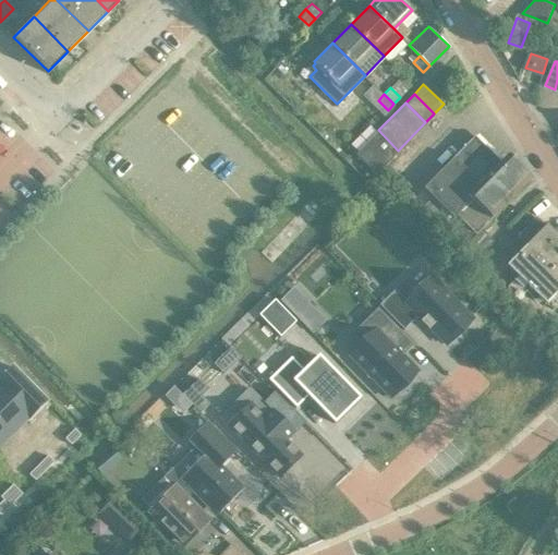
[(376,173),(398,151),(378,130),(355,153),(376,173)]
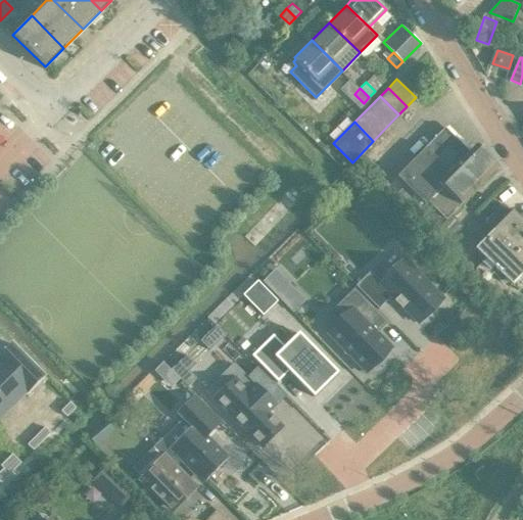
[(405,183),(394,192),(410,207),(433,231),(435,229),(440,224),(450,213),(497,167),(478,148),(472,153),(444,126),(395,174),(405,183)]
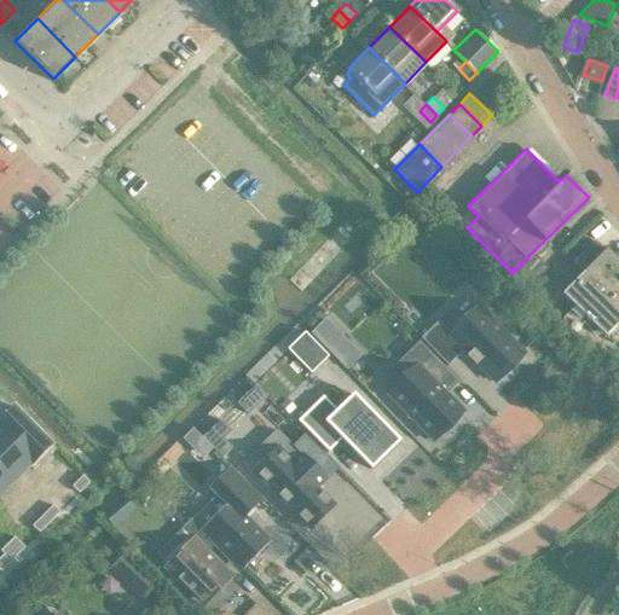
[(595,238),(573,260),(585,271),(618,303),(618,261),(606,248),(605,249),(595,238)]
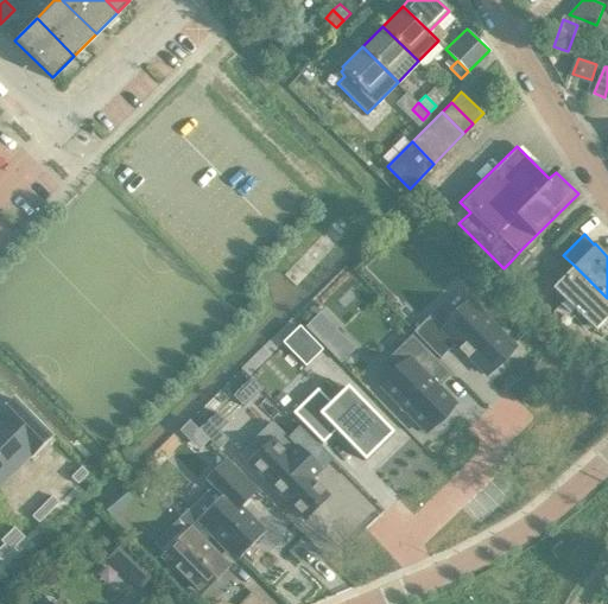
[(512,260),(506,266),(519,280),(538,261),(524,247),(512,260)]
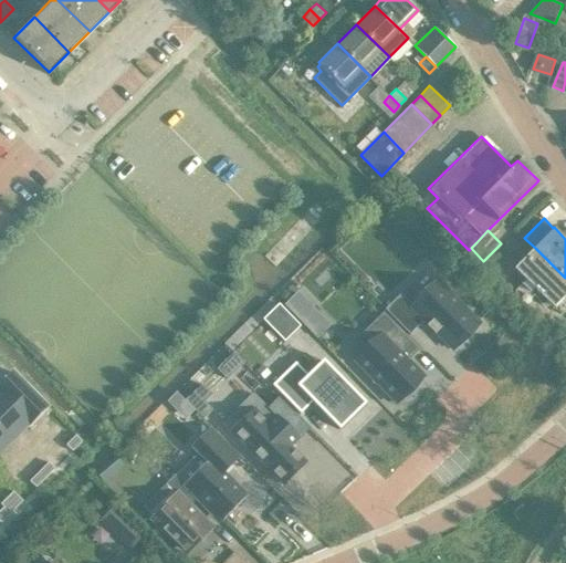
[(535,248),(516,268),(526,278),(523,281),(534,292),(537,289),(549,301),(554,305),(563,298),(561,289),(565,283),(565,278),(535,248)]
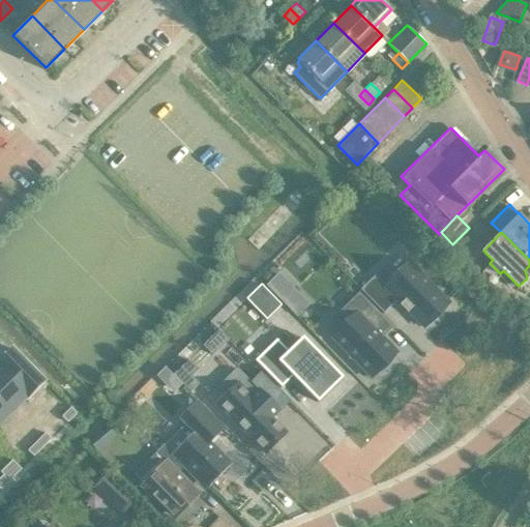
[(375,273),(360,288),(383,312),(396,298),(423,325),(448,300),(410,262),(386,285),(375,273)]
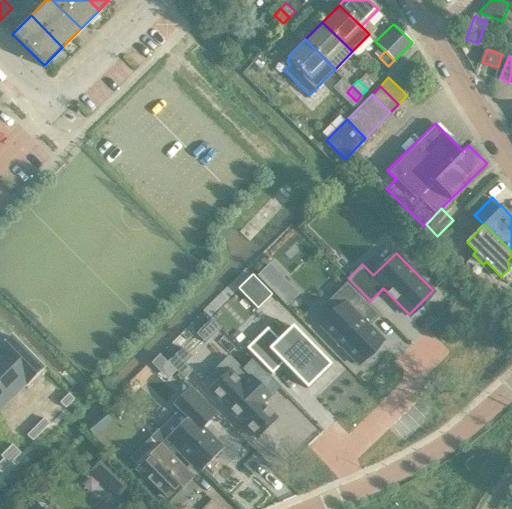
[(336,310),(321,325),(358,363),(369,352),(369,353),(376,346),(375,346),(383,338),(368,323),(370,321),(366,318),(373,311),(377,314),(378,313),(346,281),(327,301),(336,310)]
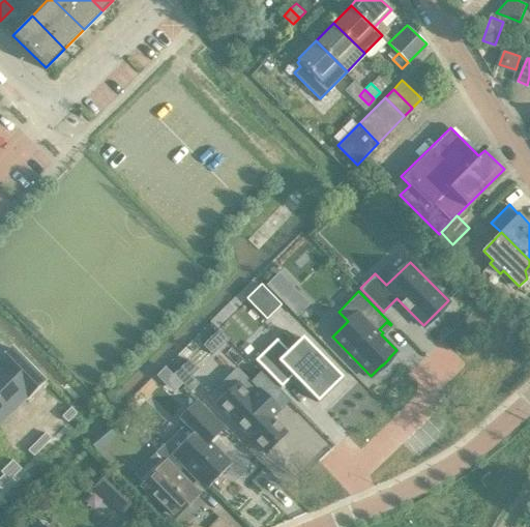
[(276,338),(255,358),(281,385),(292,374),(317,401),(342,376),(302,335),(288,349),(276,338)]
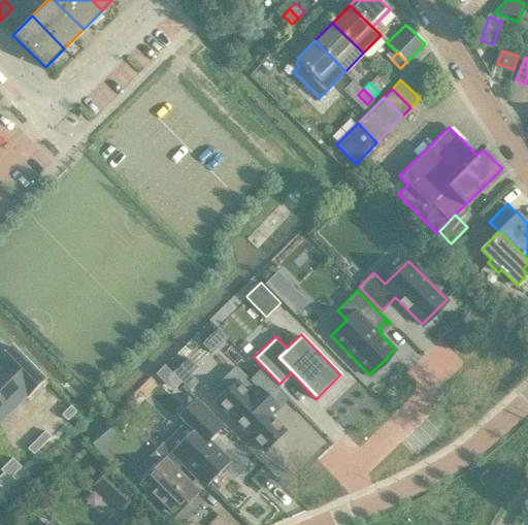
[(12,346),(0,357),(0,369),(26,395),(29,399),(47,381),(12,346)]
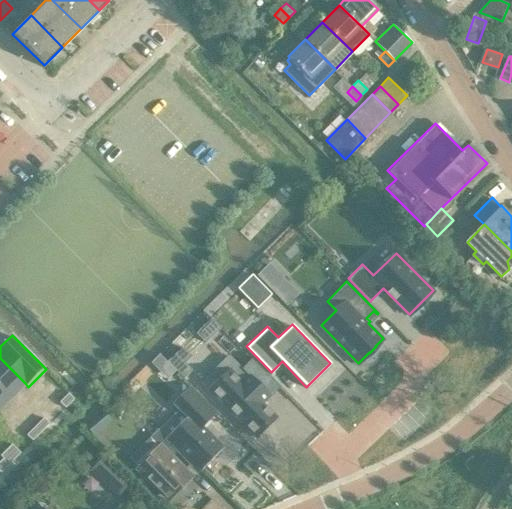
[(0,358),(0,389),(9,399),(25,383),(0,358)]
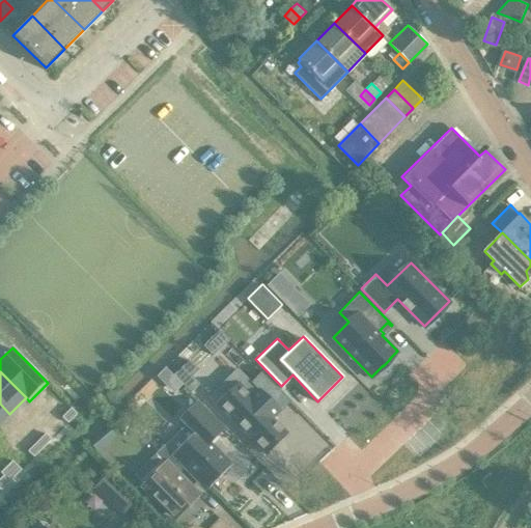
[(235,382),(217,401),(266,451),(285,433),(268,415),(276,408),(255,386),(247,394),(235,382)]
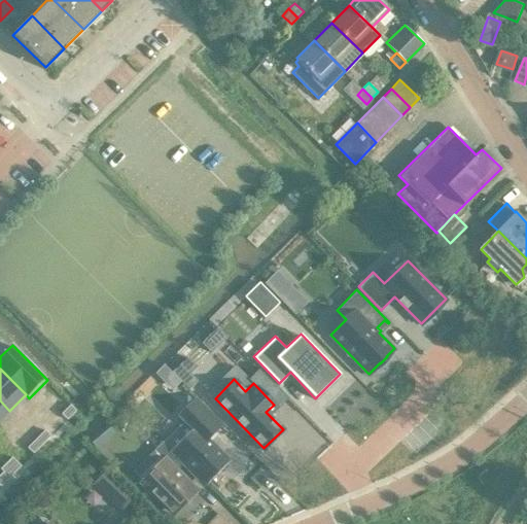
[(207,439),(216,429),(223,422),(196,395),(177,415),(182,420),(164,439),(185,460),(204,479),(225,457),(207,439)]
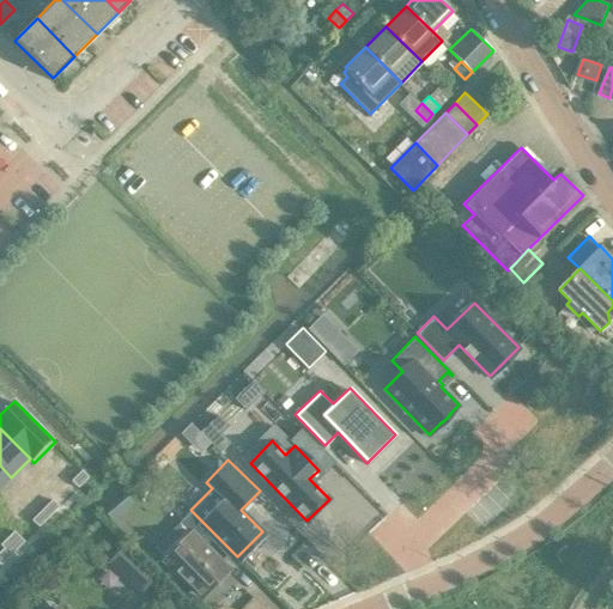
[(0,466),(0,487),(11,477),(0,466)]
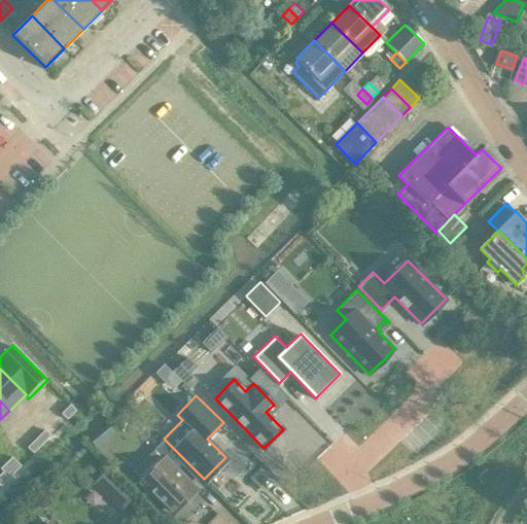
[(70,403),(61,412),(67,418),(76,409),(70,403)]
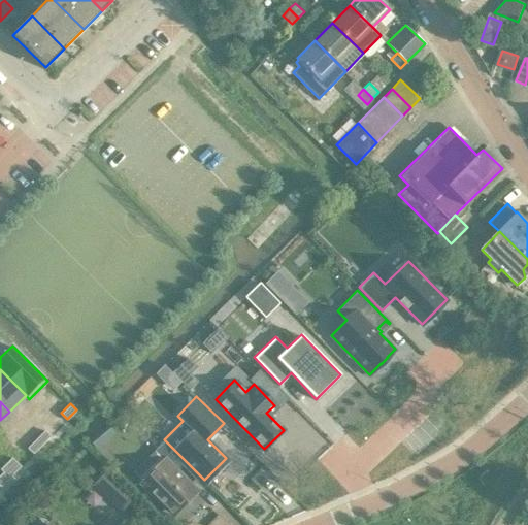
[(102,426),(89,437),(96,447),(110,435),(102,426)]
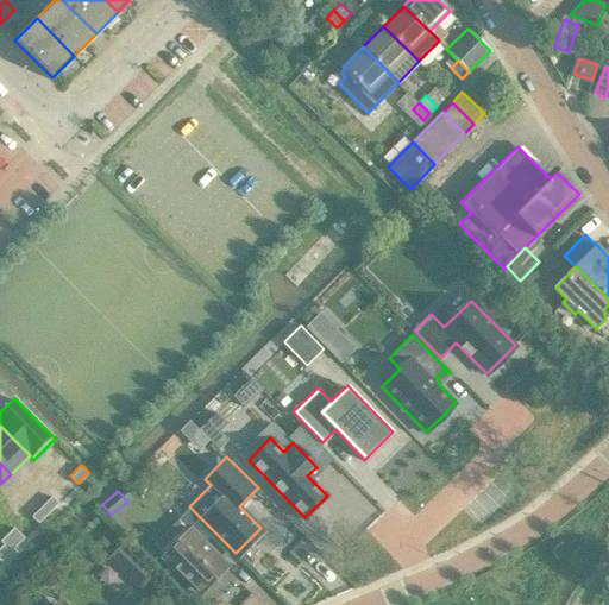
[(52,495),(42,504),(49,511),(58,502),(52,495)]
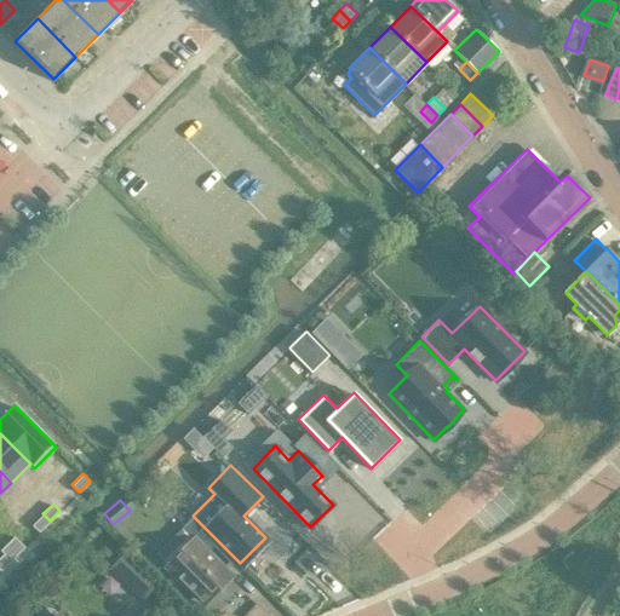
[(42,513),(32,524),(39,531),(50,520),(42,513)]
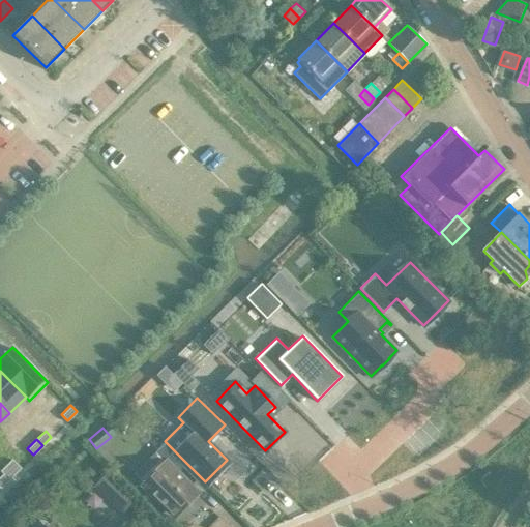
[(177,472),(186,463),(165,441),(154,452),(164,462),(144,481),(175,513),(196,492),(177,472)]
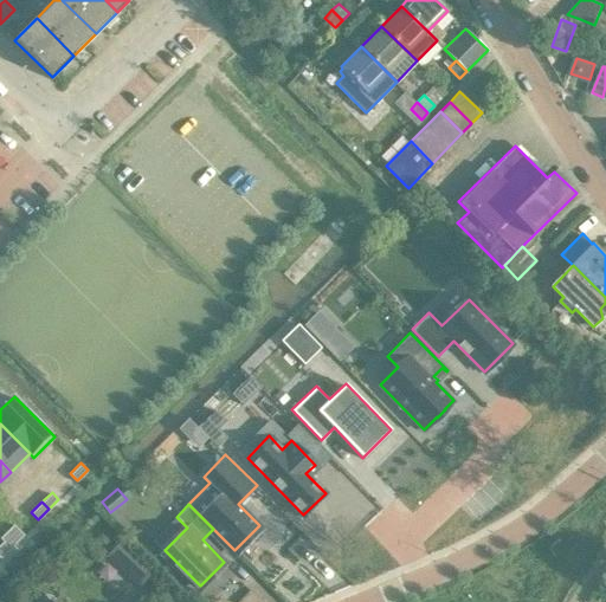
[(13,523),(0,536),(0,537),(4,541),(11,548),(24,533),(13,523)]
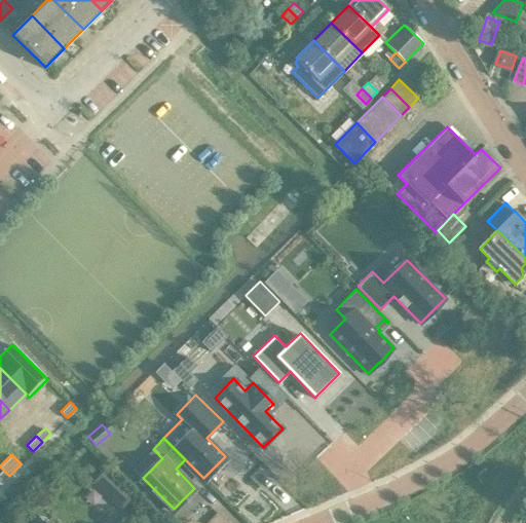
[(3,470),(0,473),(0,484),(9,476),(3,470)]
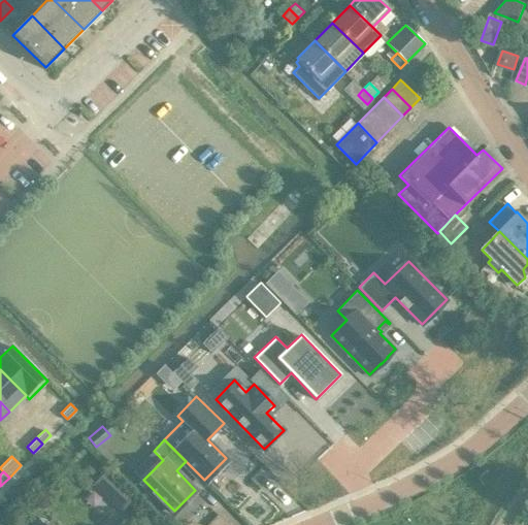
[(124,484),(109,499),(121,511),(135,495),(124,484)]
